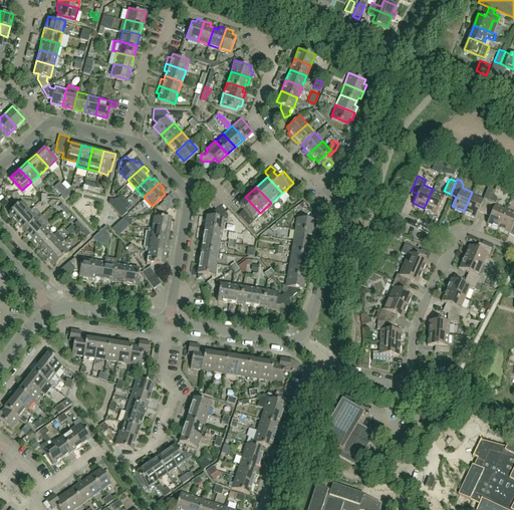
[(436,212),(444,194),(433,189),(424,208),(436,212)]
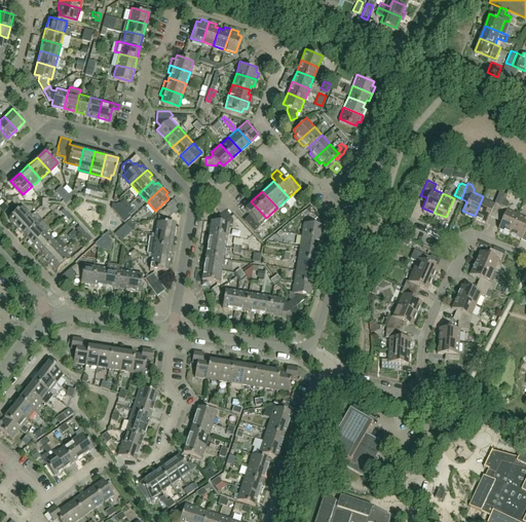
[(214,208),(220,201),(216,196),(209,202),(214,208)]
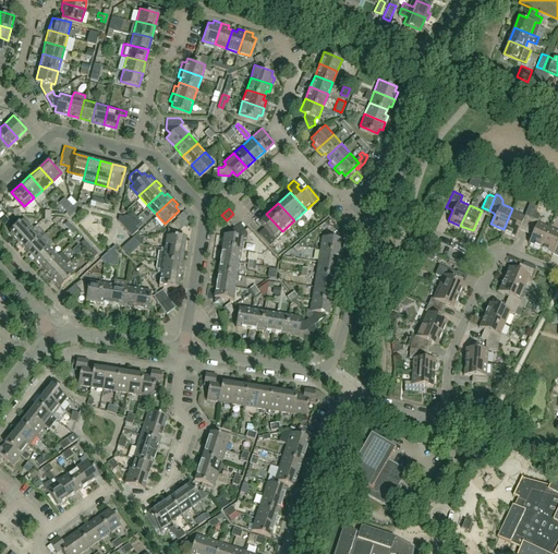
[(526,227),(532,215),(524,212),(523,214),(512,208),(504,229),(516,235),(520,225),(526,227)]
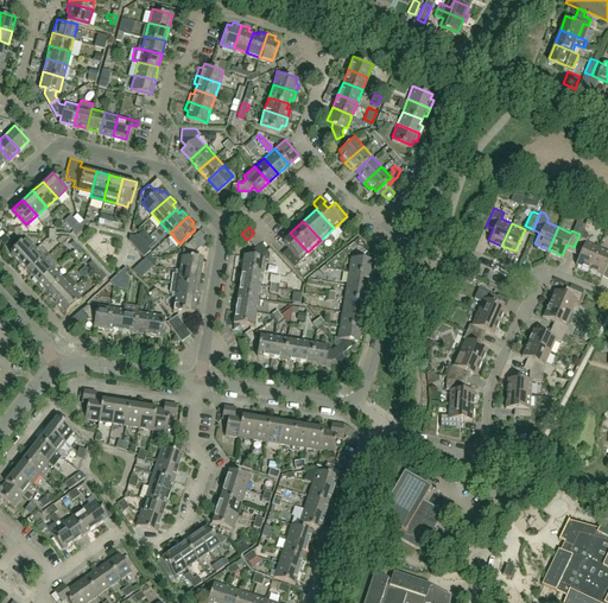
[(589,267),(599,245),(586,239),(588,234),(587,229),(582,228),(580,234),(574,247),(581,251),(576,261),(589,267)]
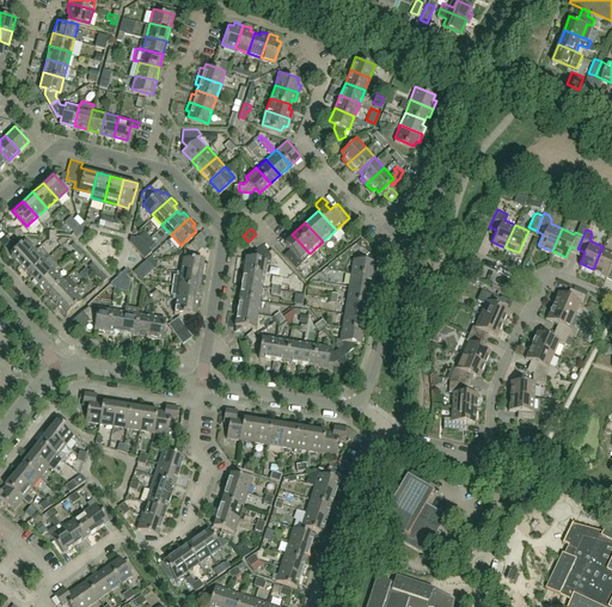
[(310,253),(292,234),(291,235),(287,232),(285,232),(279,238),(283,243),(285,241),(289,247),(283,252),(295,267),(310,253)]
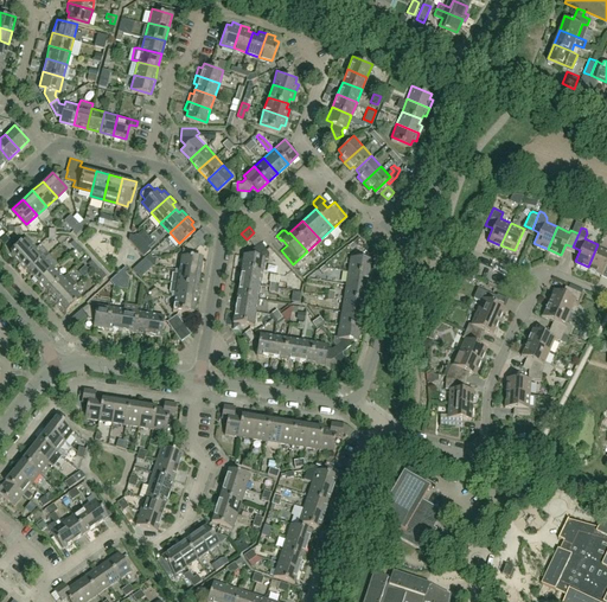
[(140,242),(129,231),(128,236),(136,244),(140,242)]
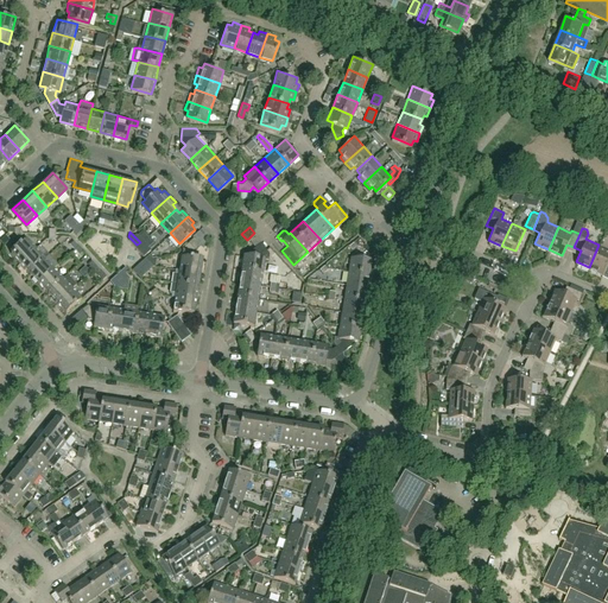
[(255,233),(249,237),(255,245),(261,240),(255,233)]
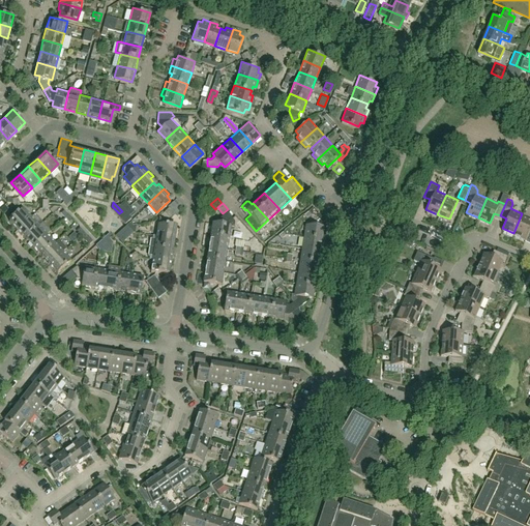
[(18,227),(31,214),(23,205),(9,217),(18,227)]
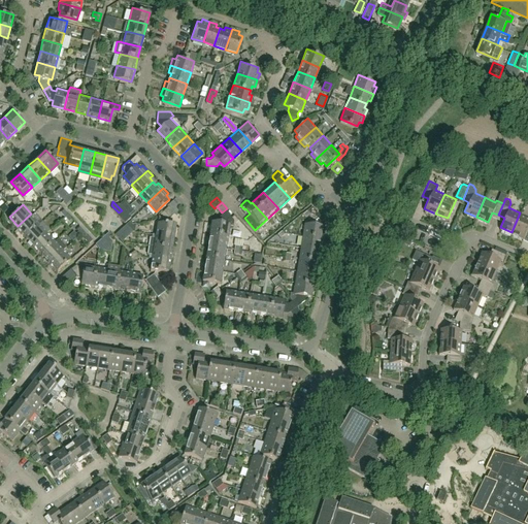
[(162,215),(163,214),(170,207),(168,204),(160,211),(162,215)]
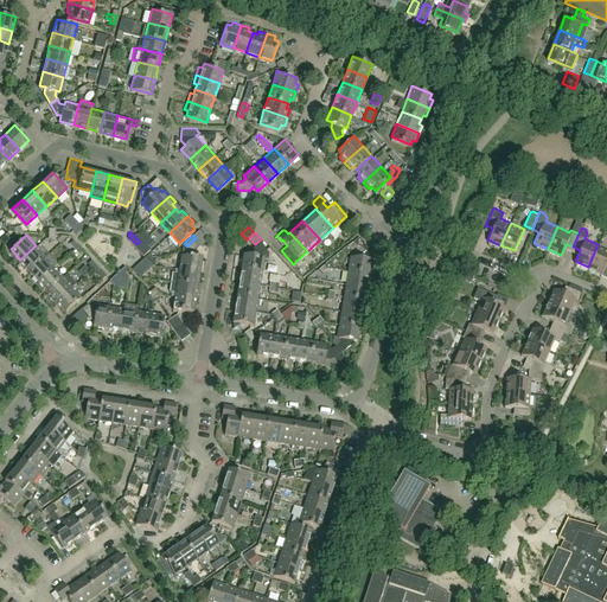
[(262,269),(264,256),(268,256),(268,250),(266,247),(261,239),(255,244),(250,247),(250,253),(243,251),(241,266),(262,269)]
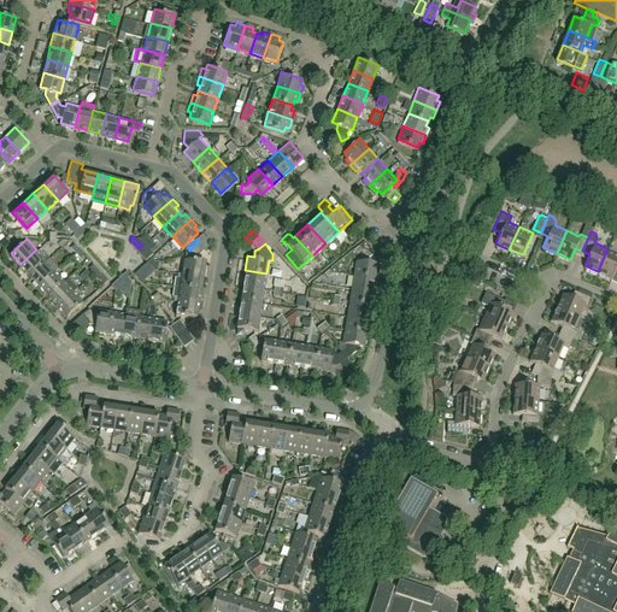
[(616,265),(616,252),(607,248),(598,271),(611,277),(616,266),(616,265)]
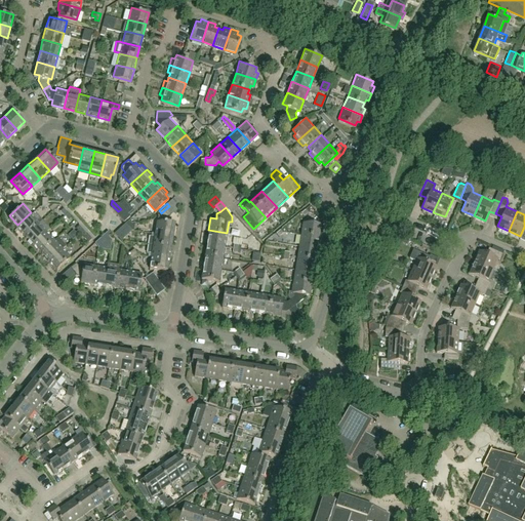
[(25,233),(38,221),(31,212),(17,225),(25,233)]
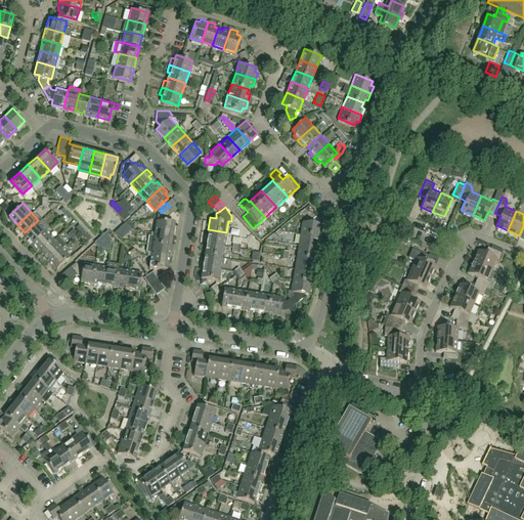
[(33,242),(46,229),(49,226),(41,218),(38,220),(25,232),(33,242)]
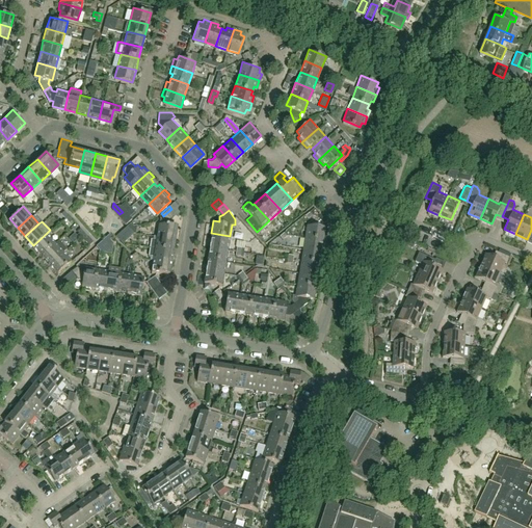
[(176,237),(177,225),(159,221),(157,234),(176,237)]
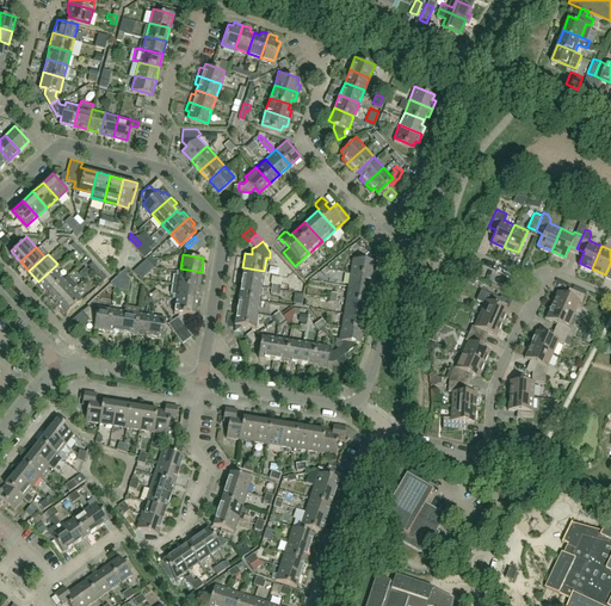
[(371,273),(374,259),(352,255),(350,270),(371,273)]
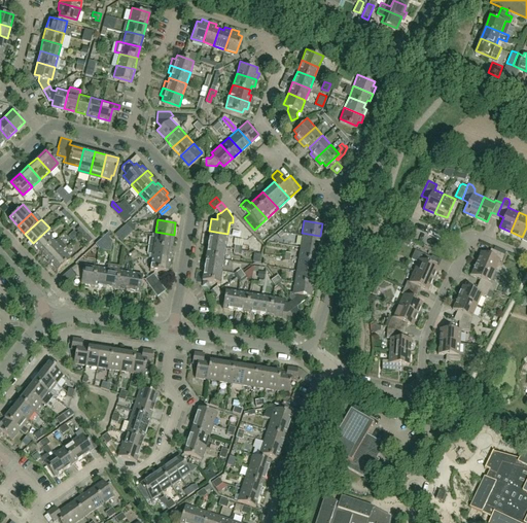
[(114,232),(120,238),(132,228),(126,221),(114,232)]
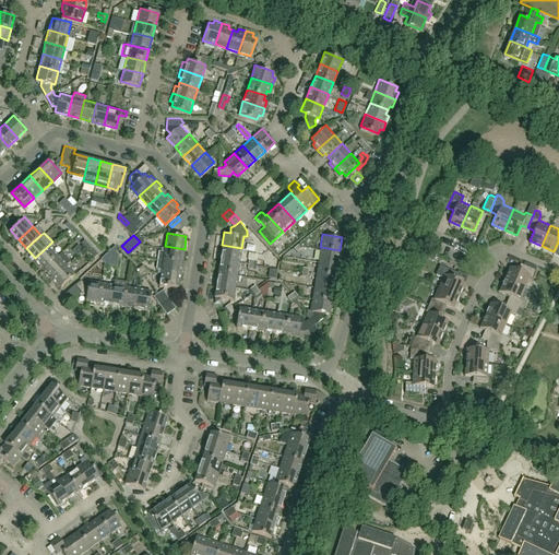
[(94,248),(88,243),(85,246),(94,255),(98,251),(94,247),(94,248)]
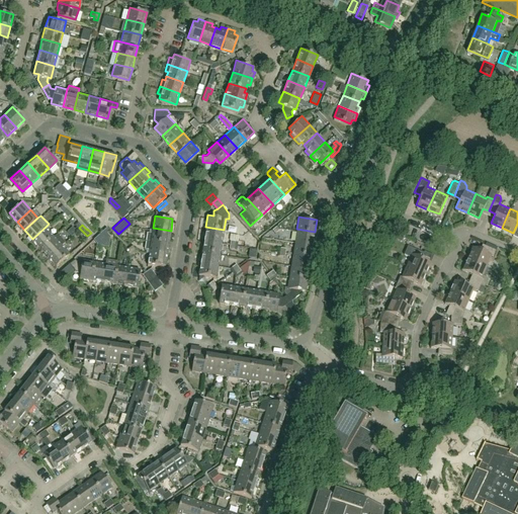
[(40,247),(54,235),(46,227),(32,239),(40,247)]
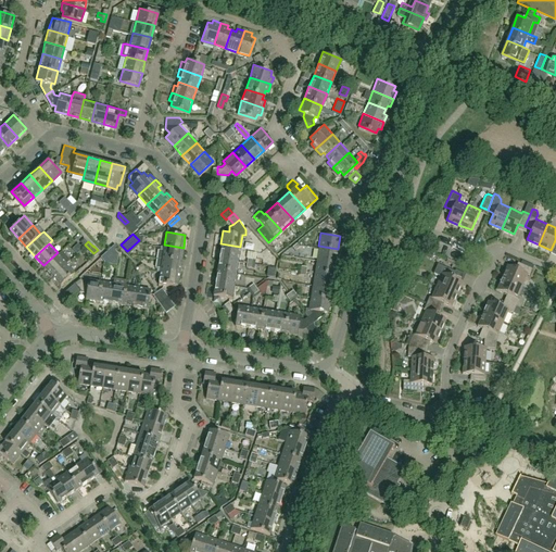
[(238,259),(240,247),(220,243),(219,255),(238,259)]
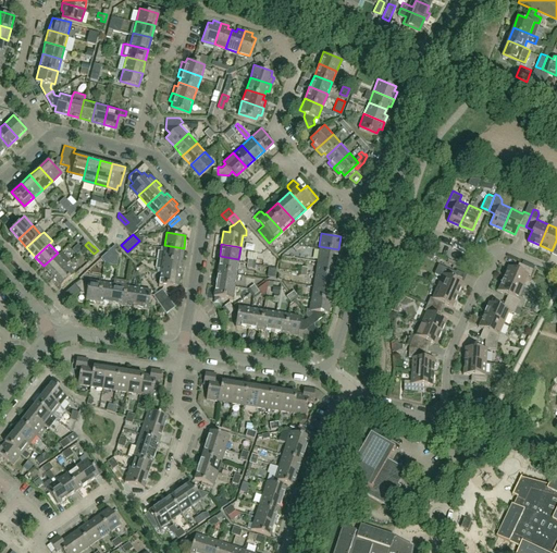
[(184,248),(164,245),(161,245),(160,248),(159,248),(157,257),(182,260),(184,248)]
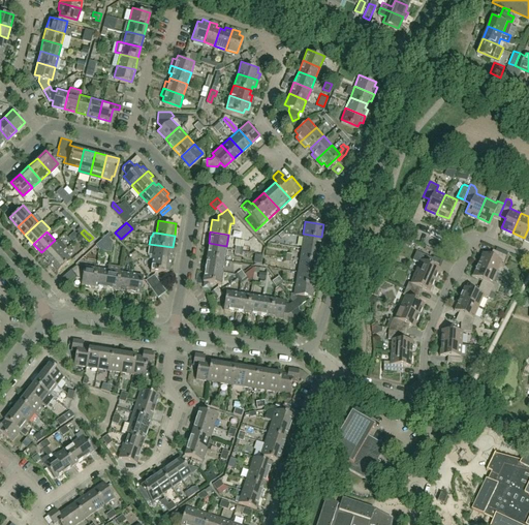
[(319,248),(321,237),(303,234),(302,245),(319,248)]
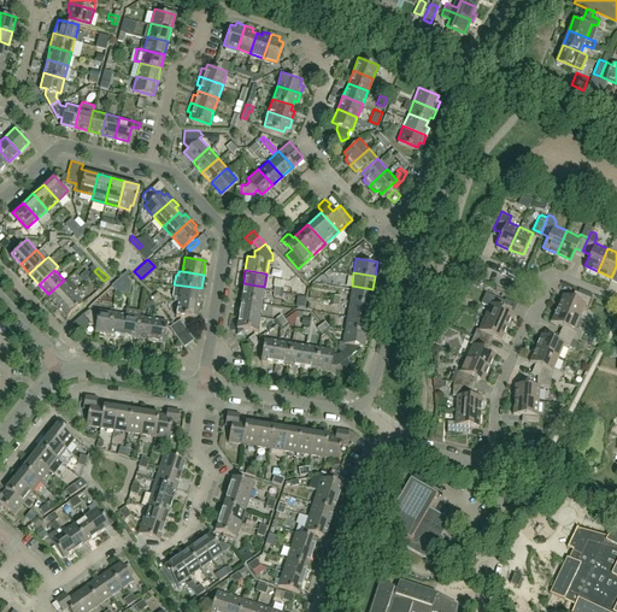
[(57,305),(74,290),(77,286),(69,276),(64,280),(48,294),(57,305)]
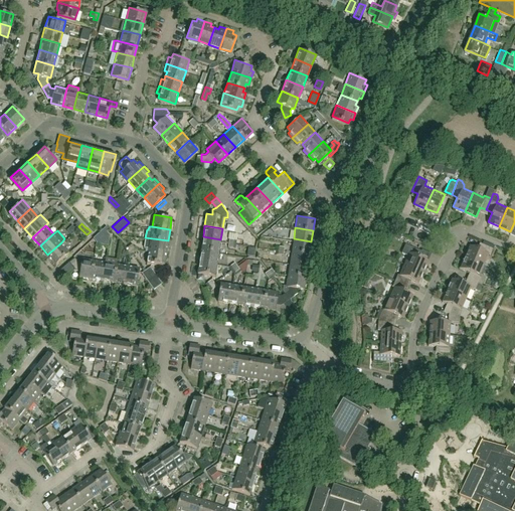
[(218,250),(220,239),(203,236),(201,247),(218,250)]
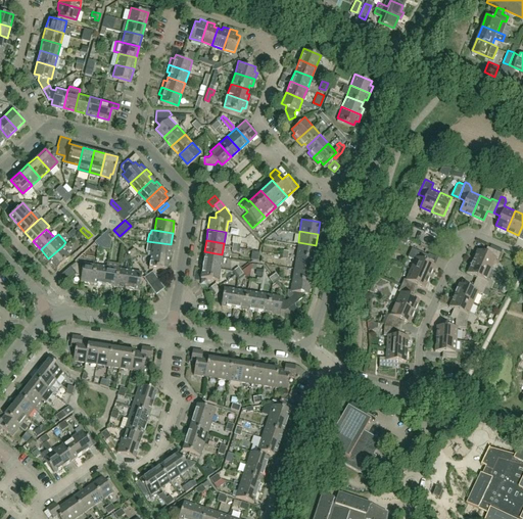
[(169,256),(171,244),(147,241),(146,249),(151,250),(150,253),(169,256)]
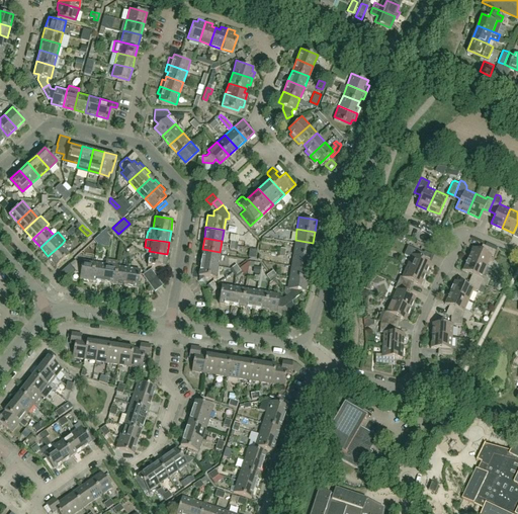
[(311,254),(313,243),(295,240),(293,252),(311,254)]
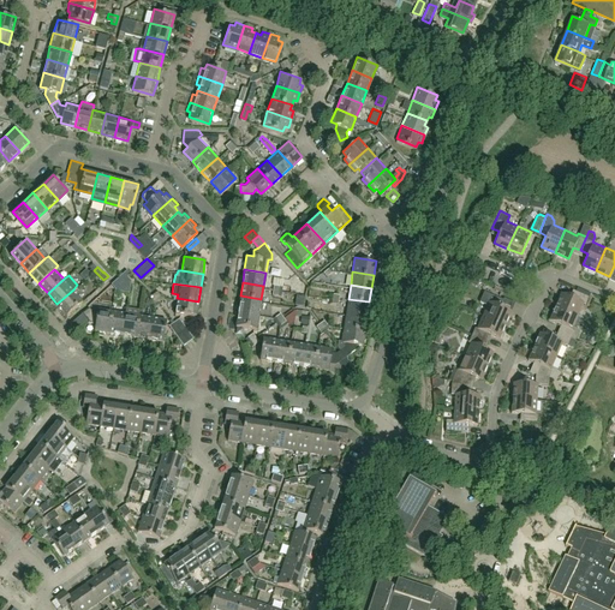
[(511,309),(500,304),(502,297),(489,291),(484,288),(479,299),(487,303),(483,312),(505,322),(511,309)]
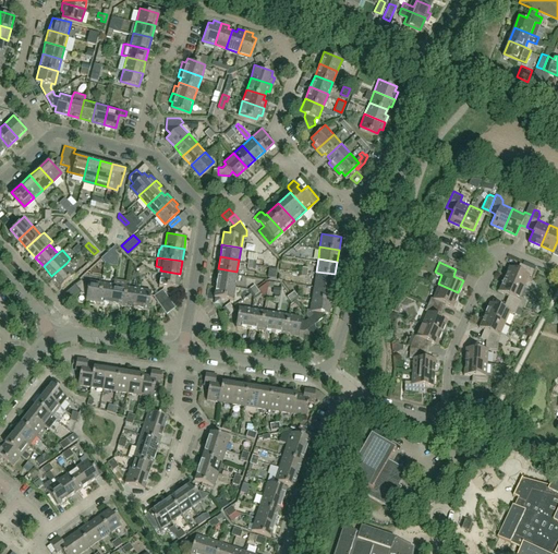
[(523,285),(529,273),(531,274),(534,267),(522,262),(519,268),(509,264),(504,276),(523,285)]
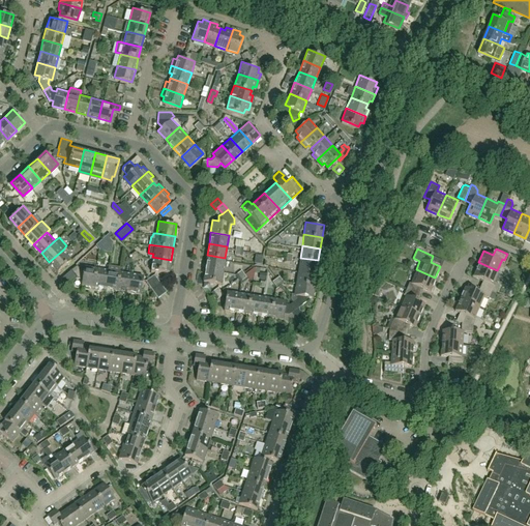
[(57,270),(71,258),(63,250),(49,262),(57,270)]
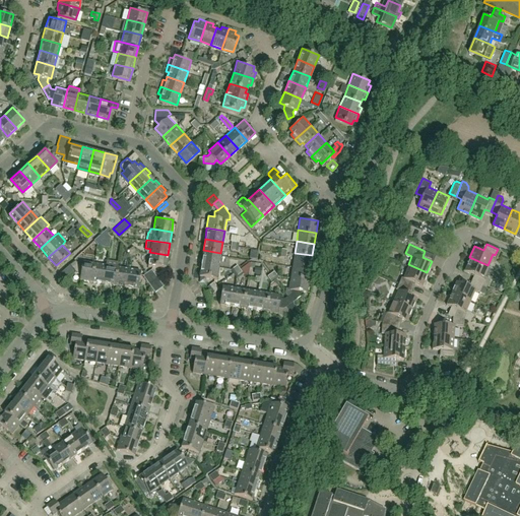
[(219,265),(220,253),(203,250),(201,262),(219,265)]
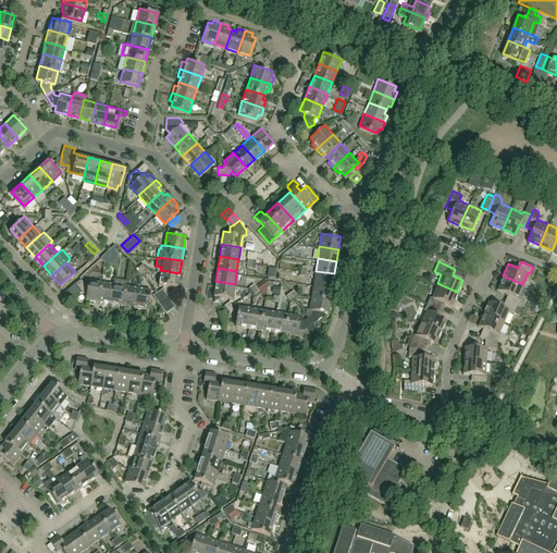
[(177,285),(180,273),(160,270),(159,282),(177,285)]
